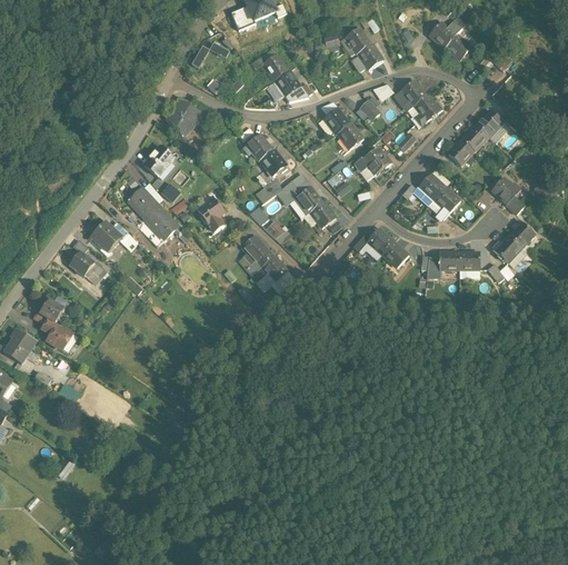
[(243,0),(246,6),(252,21),(253,21),(275,12),(275,11),(273,8),(270,0),(243,0)]
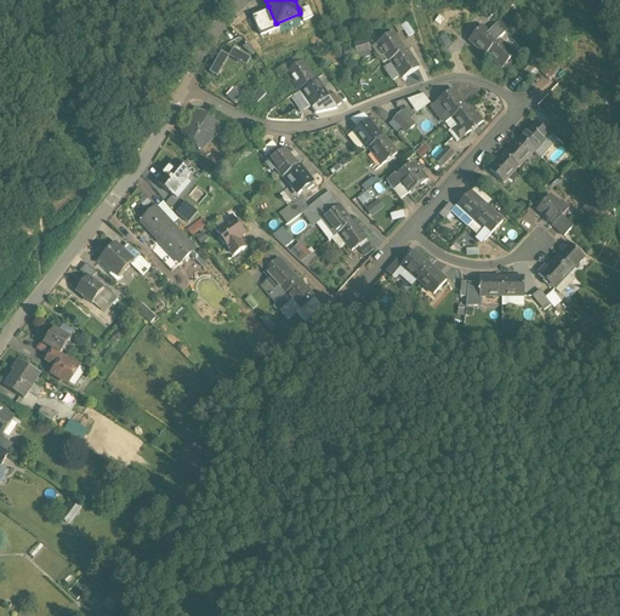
[(487,0),(478,10),(487,17),(496,6),(489,0),(487,0)]
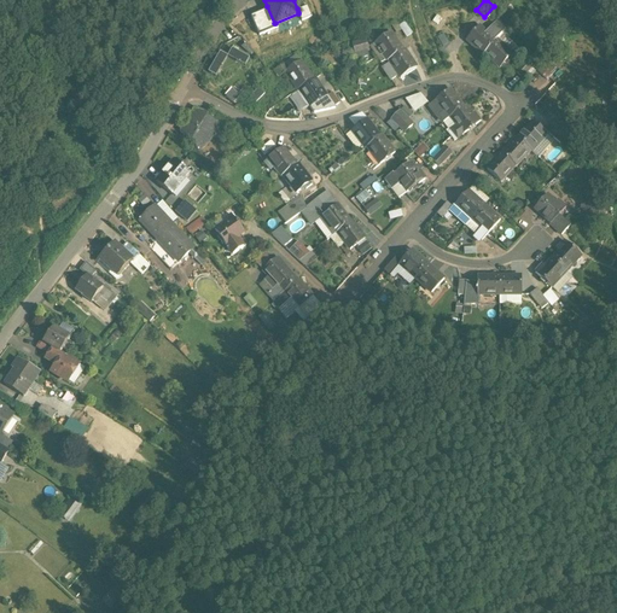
[(306,5),(297,9),(298,12),(298,13),(301,19),(310,15),(306,5)]
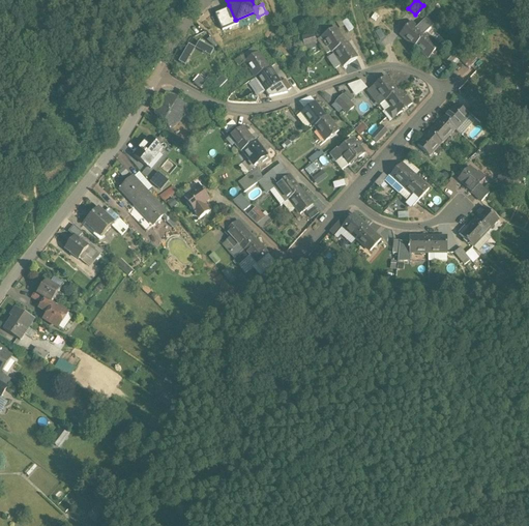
[(229,5),(214,11),(222,29),(237,22),(236,20),(235,20),(229,5)]
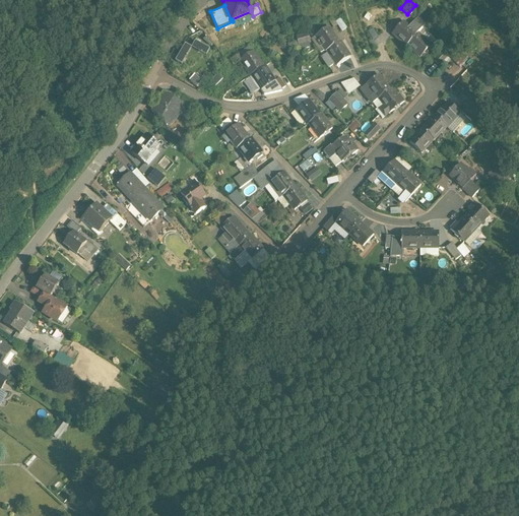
[(401,20),(391,33),(404,45),(405,43),(415,33),(416,31),(420,26),(420,25),(413,19),(407,25),(401,20)]
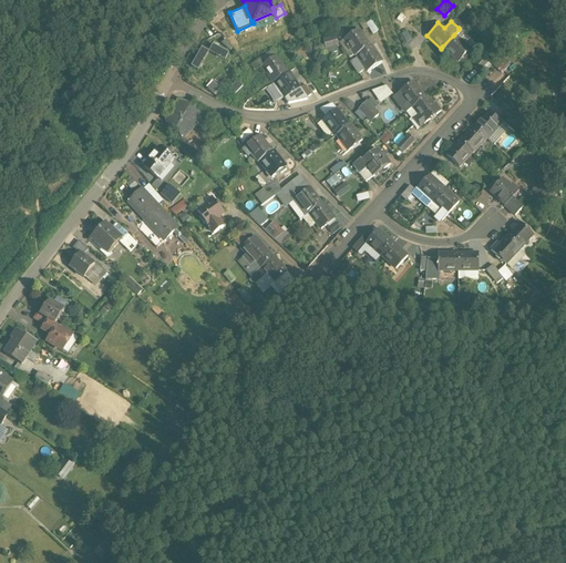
[(358,28),(343,37),(353,53),(354,52),(368,44),(358,28)]
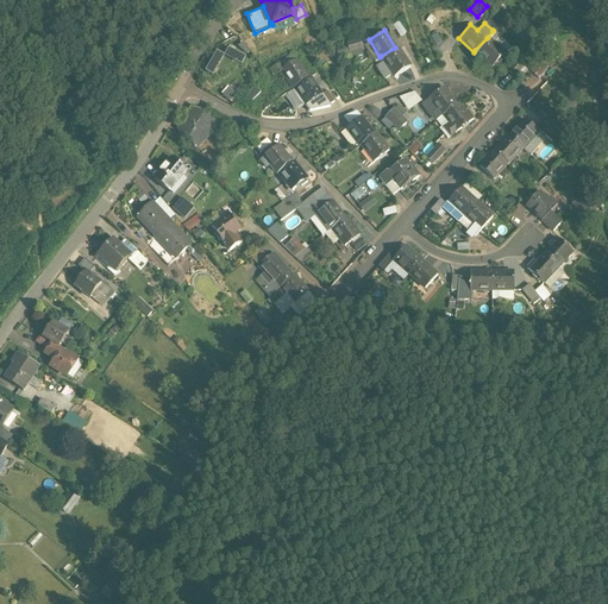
[(508,45),(493,31),(488,37),(503,50),(508,45)]
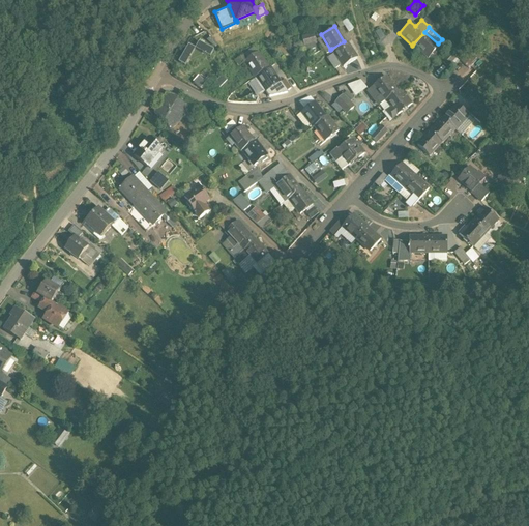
[(304,44),(317,39),(314,29),(301,33),(304,44)]
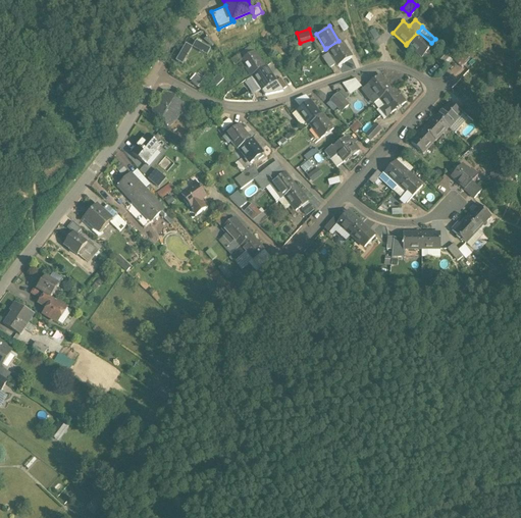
[(418,32),(417,33),(407,43),(421,55),(431,44),(431,43),(418,32)]
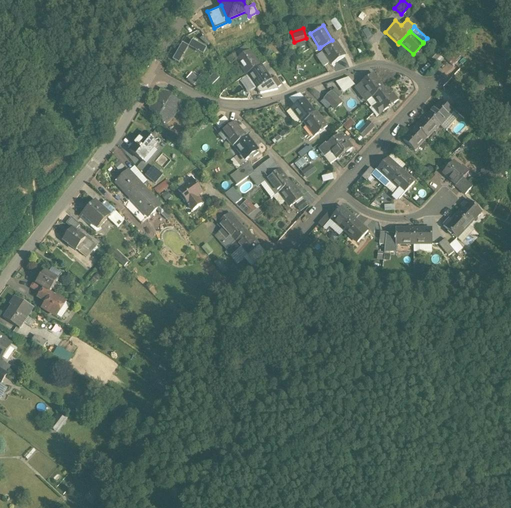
[(190,39),(187,45),(202,53),(205,47),(190,39)]
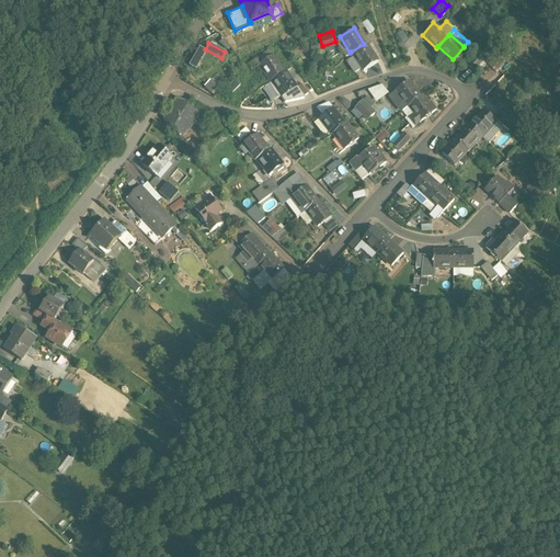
[(364,44),(351,52),(362,68),(376,59),(365,43),(364,44)]
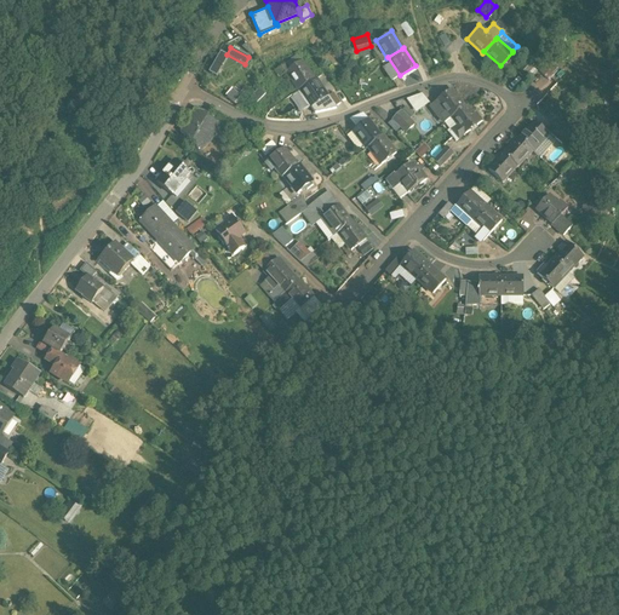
[(227,55),(219,50),(207,70),(216,74),(227,55)]
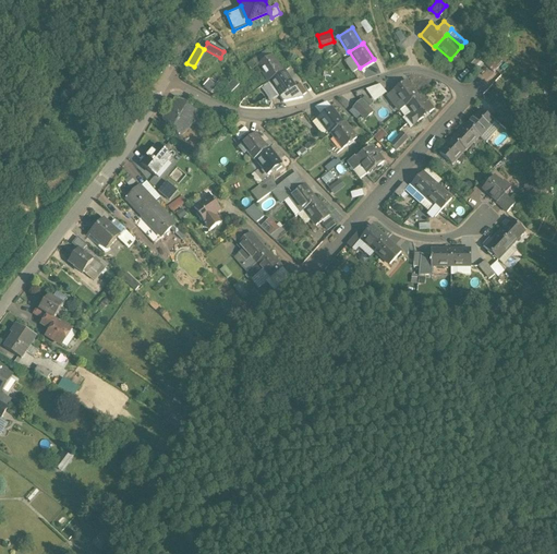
[(271,52),(256,62),(267,79),(268,77),(281,69),(271,52)]
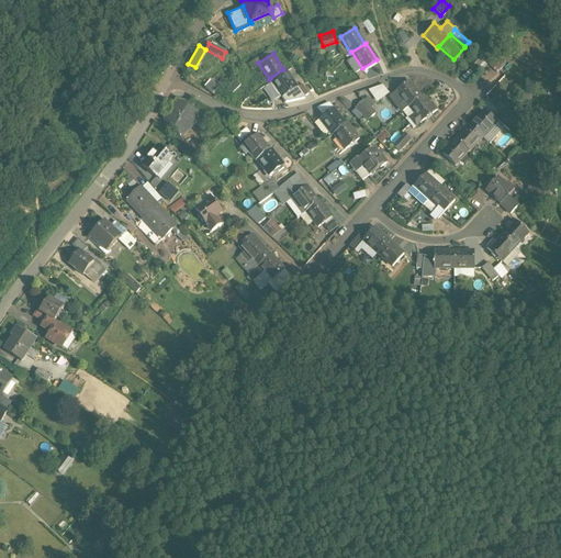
[(477,53),(467,63),(473,68),(482,58),(477,53)]
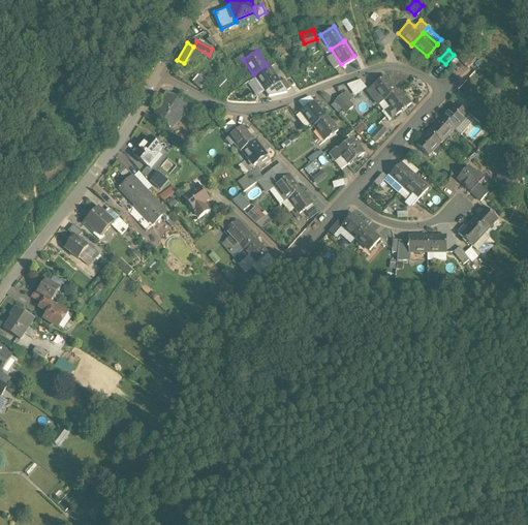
[(460,58),(464,61),(470,54),(466,51),(460,58)]
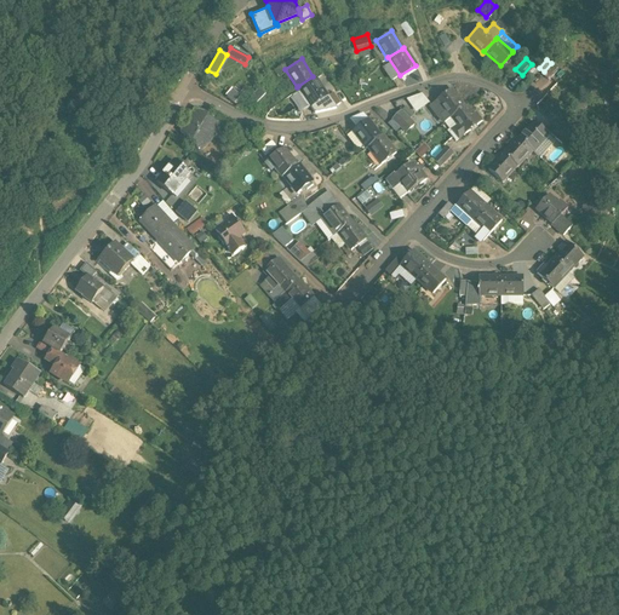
[(544,72),(548,76),(556,68),(551,63),(544,72)]
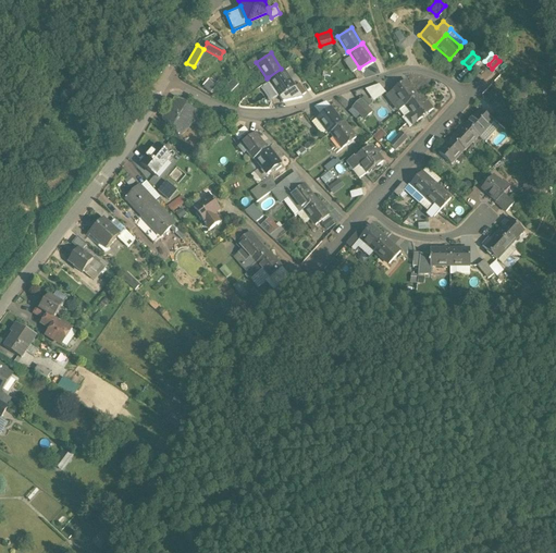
[(492,69),(496,72),(504,64),(499,61),(492,69)]
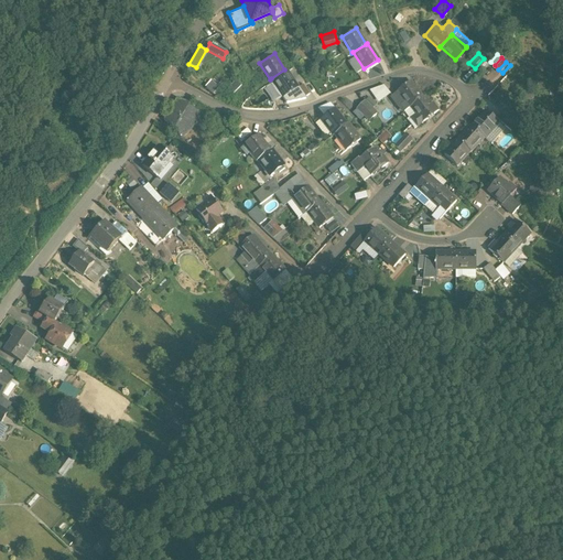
[(284,70),(271,78),(282,95),(298,85),(287,68),(284,70)]
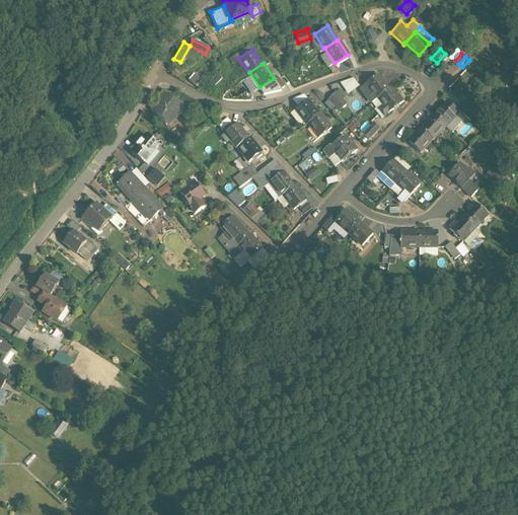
[(188,78),(195,84),(200,78),(193,72),(188,78)]
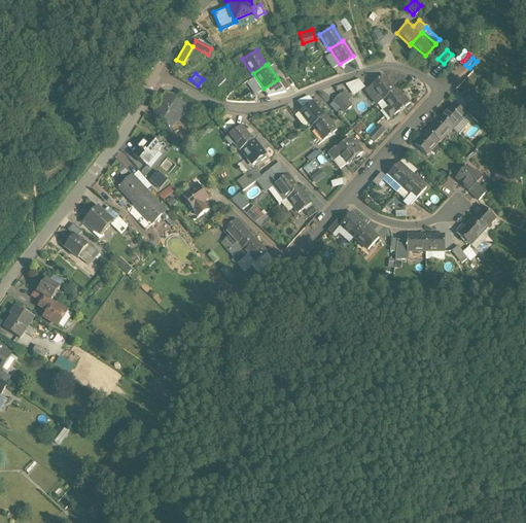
[(224,78),(219,73),(211,82),(216,88),(224,78)]
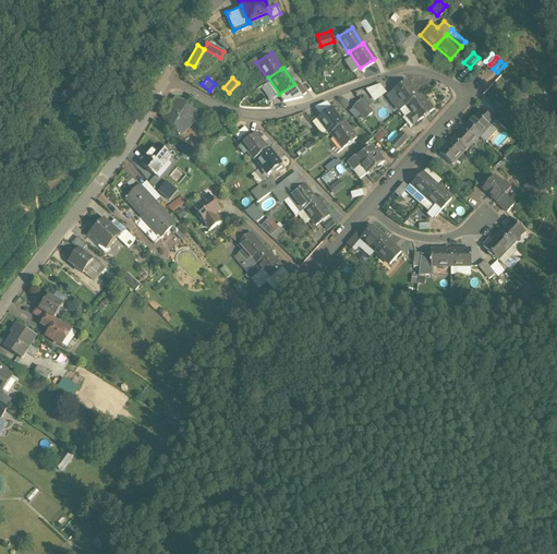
[(404,79),(391,89),(403,105),(406,104),(416,95),(404,79)]
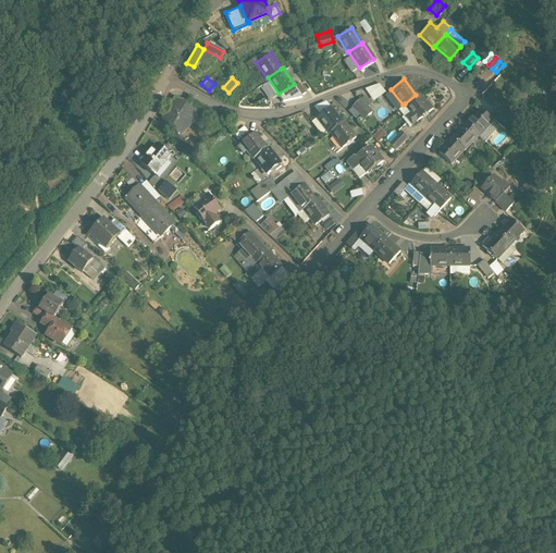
[(380,80),(366,86),(371,97),(385,91),(380,80)]
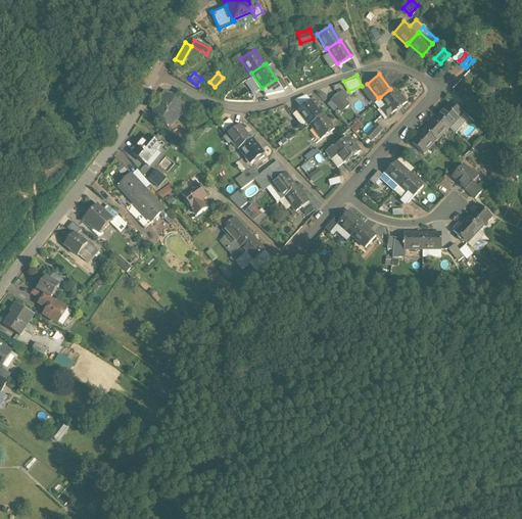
[(282,89),(276,79),(262,88),(266,93),(282,89)]
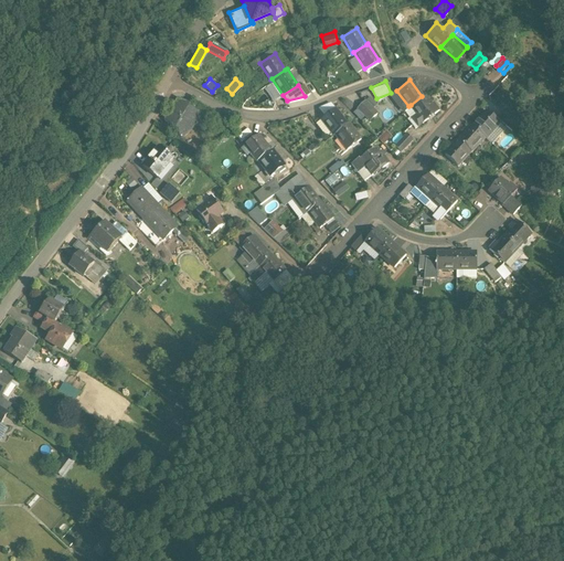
[(403,110),(408,106),(396,91),(391,95),(403,110)]
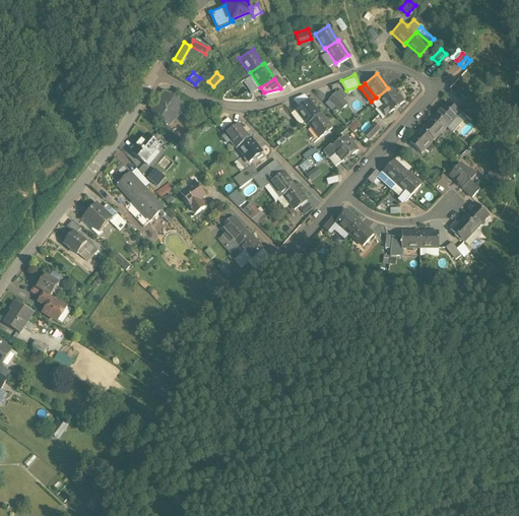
[(388,88),(378,97),(389,111),(403,100),(398,92),(396,94),(390,86),(388,88)]
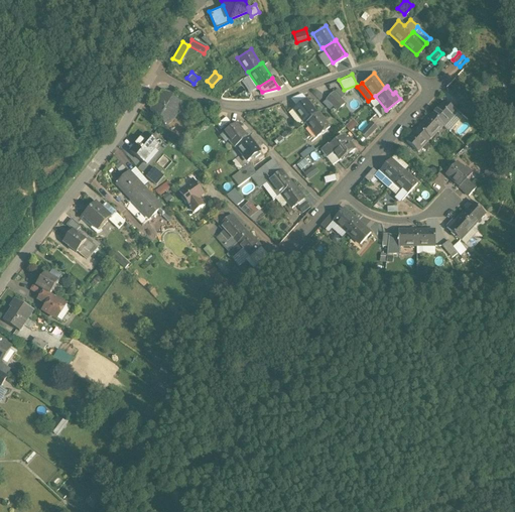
[(184,101),(161,87),(149,107),(164,122),(176,111),(178,112),(184,101)]
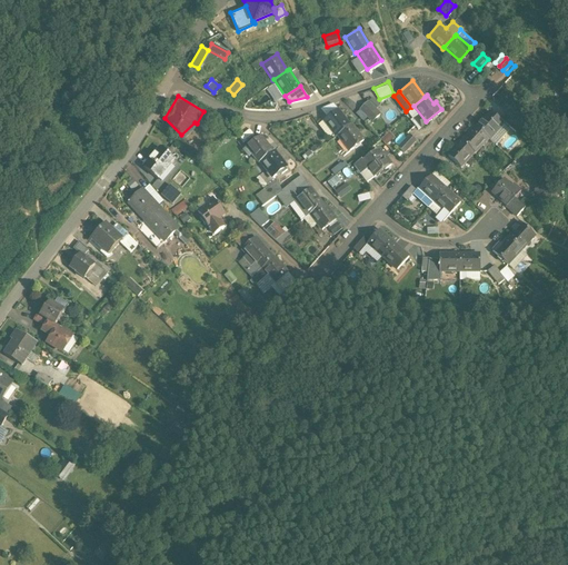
[(320,105),(324,112),(337,107),(334,99),(320,105)]
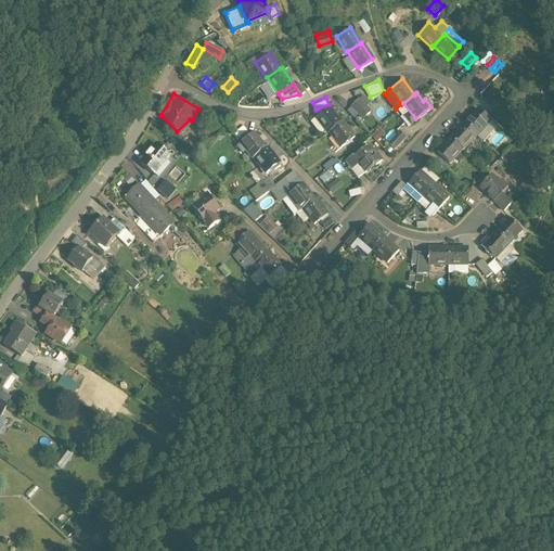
[(352,104),(362,116),(370,109),(360,98),(352,104)]
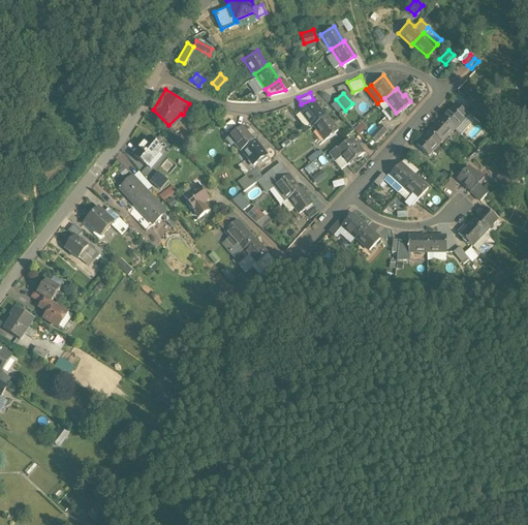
[(313,100),(300,111),(311,125),(313,124),(324,116),(313,100)]
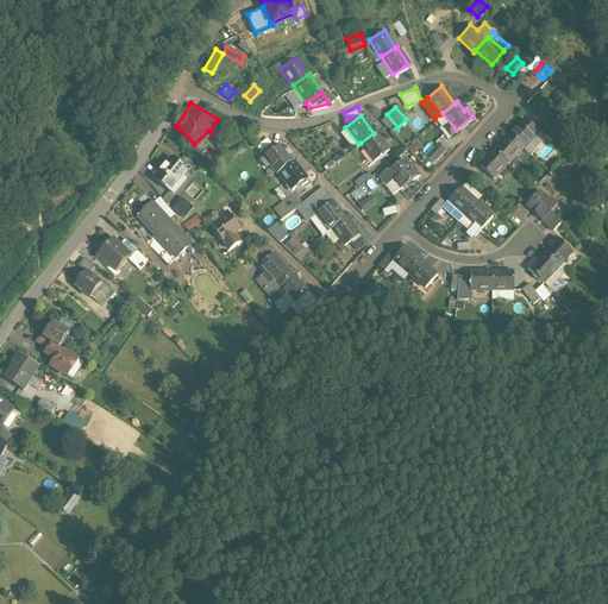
[(550,115),(545,120),(544,119),(537,127),(551,139),(561,126),(550,115)]
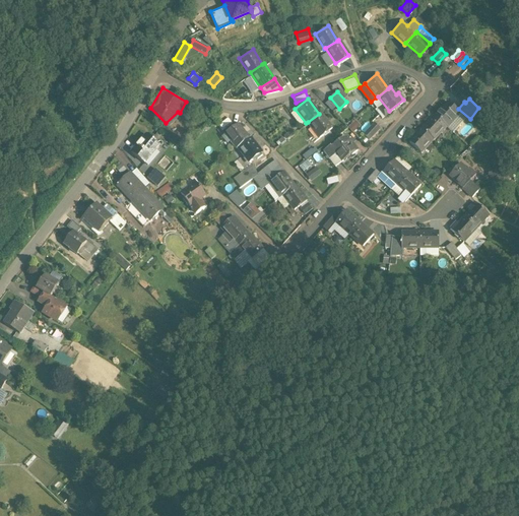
[(447,102),(435,115),(445,125),(446,125),(458,112),(447,102)]
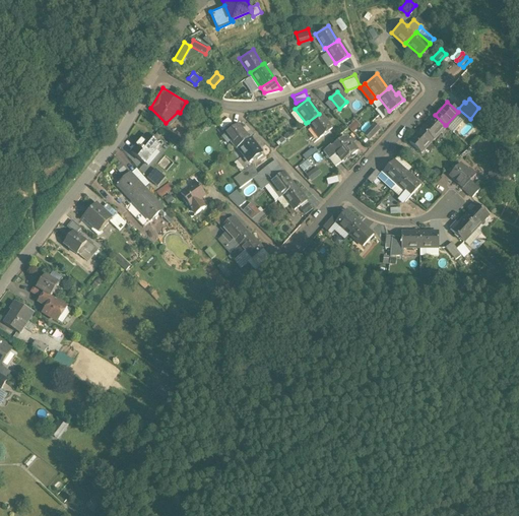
[(319,114),(308,122),(319,136),(331,127),(320,113),(319,114)]
